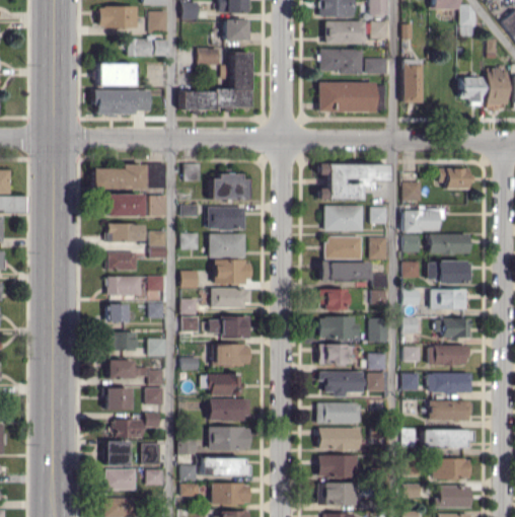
[(218,0),(219,13),(249,12),(249,0),(218,0)]
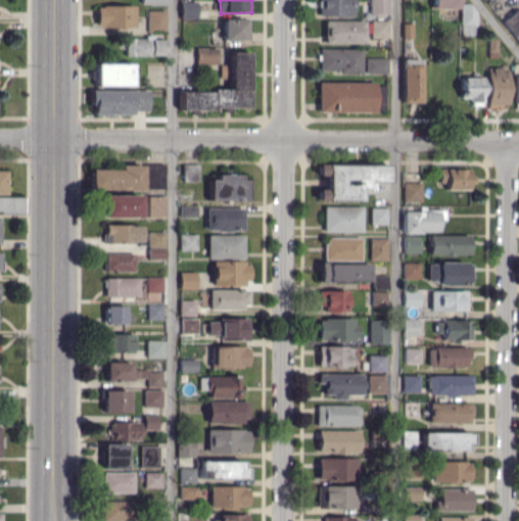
[(356,0),(322,0),(322,16),(356,17),(356,0)]
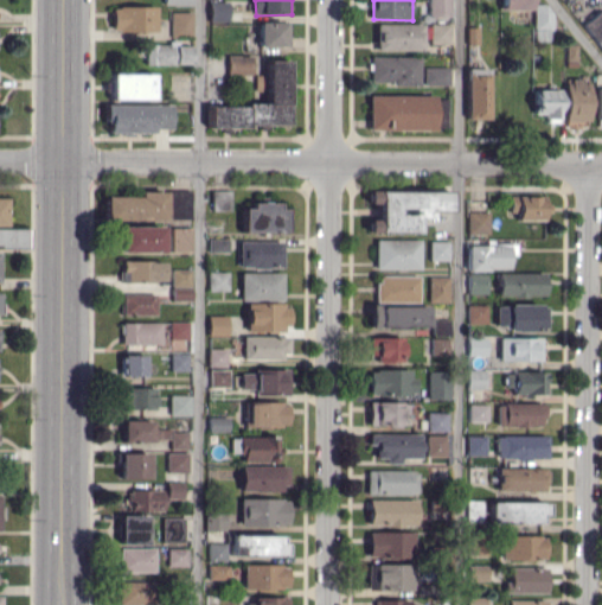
[(454,17),(453,0),(431,0),(433,18),(454,17)]
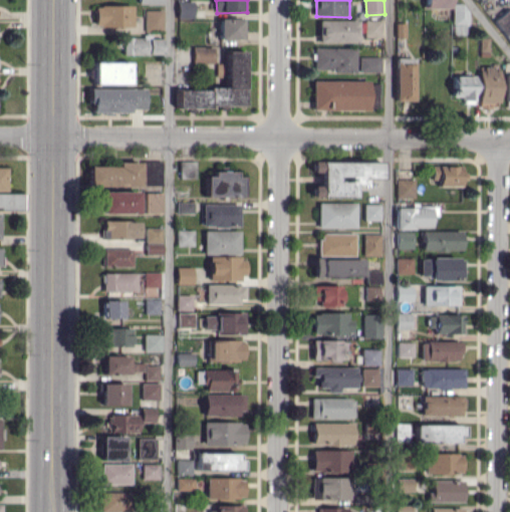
[(427,0),(428,10),(453,9),(452,0),(427,0)]
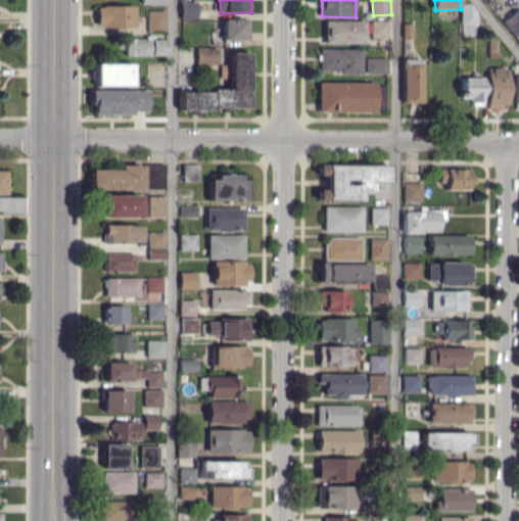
[(200,19),(200,3),(184,2),(183,19),(200,19)]
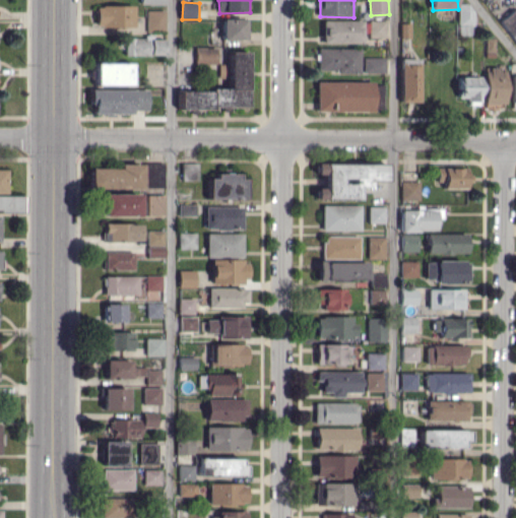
[(460,36),(474,37),(475,6),(461,5),(460,36)]
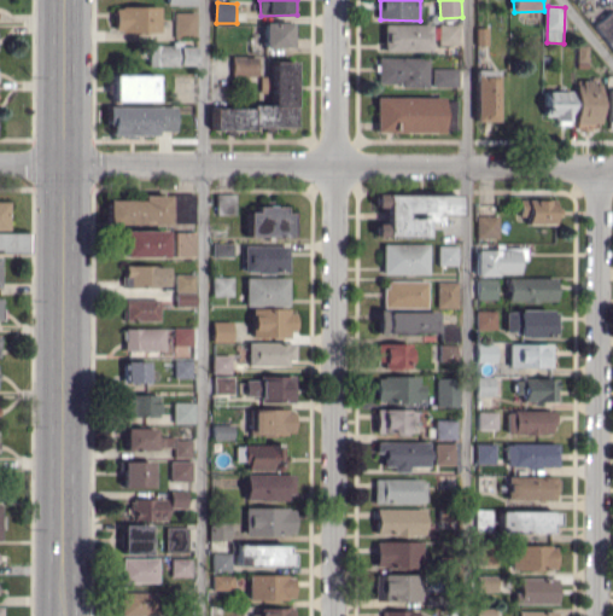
[(163,9),(117,9),(117,33),(162,34),(163,9)]
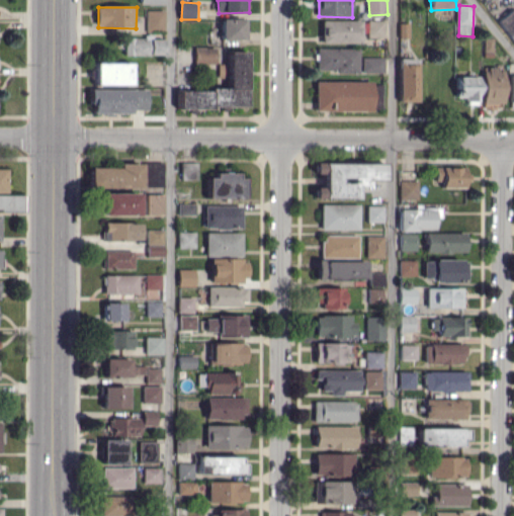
[(167,11),(149,12),(149,31),(167,31),(167,11)]
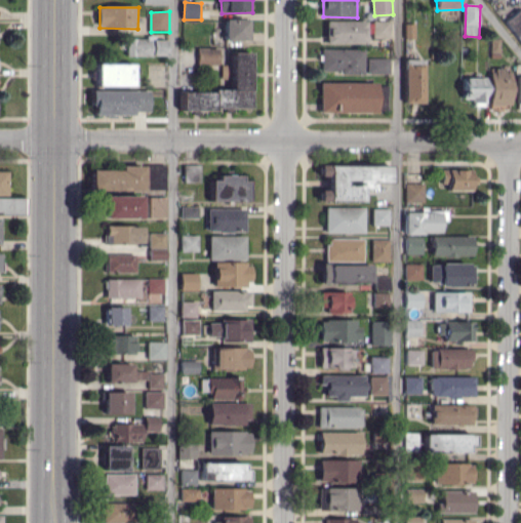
[(520,12),(508,22),(520,39),(520,12)]
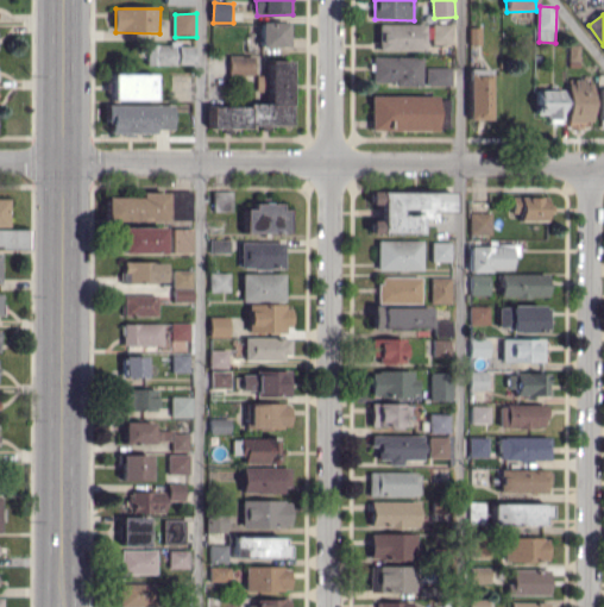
[(263,49),(293,49),(294,24),(263,23),(263,49)]
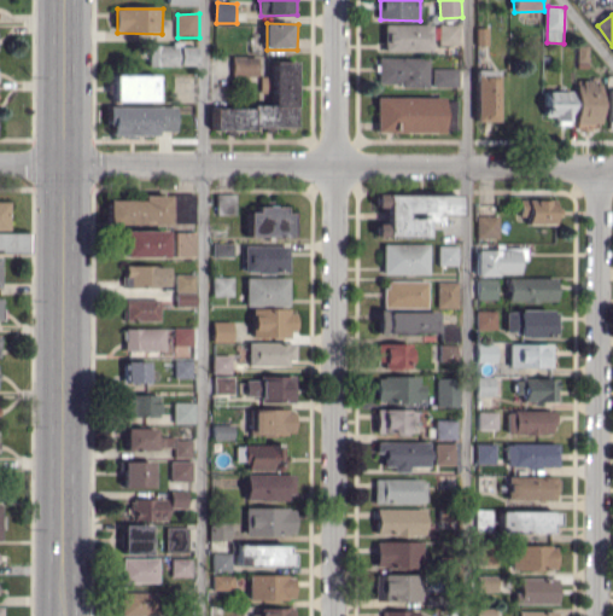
[(435,52),(435,25),(386,27),(386,53),(435,52)]
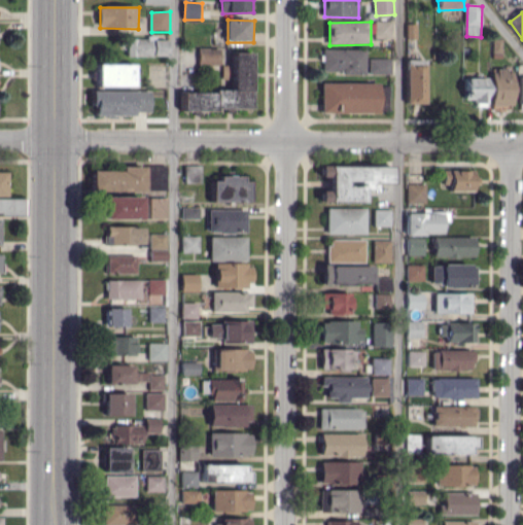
[(394,39),(393,22),(376,23),(377,39),(394,39)]
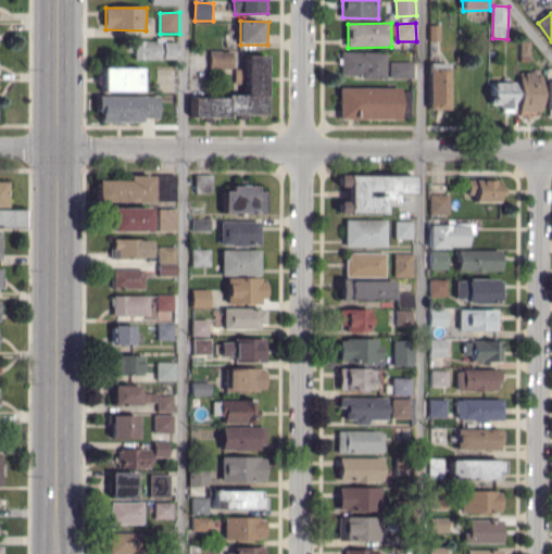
[(136,61),(178,60),(178,43),(165,43),(165,41),(136,41),(136,61)]
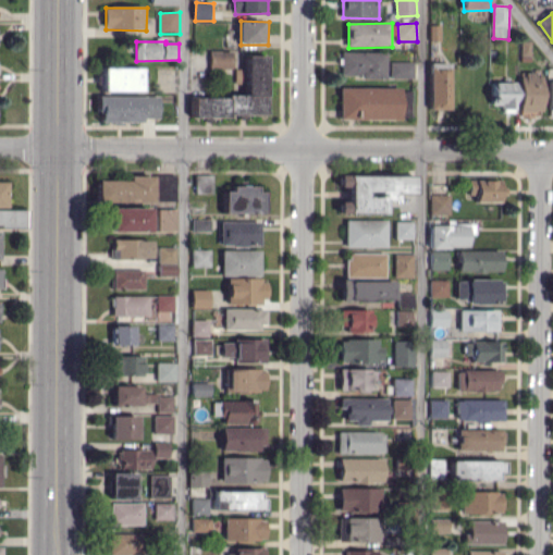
[(235,70),(235,53),(212,52),(211,70),(235,70)]
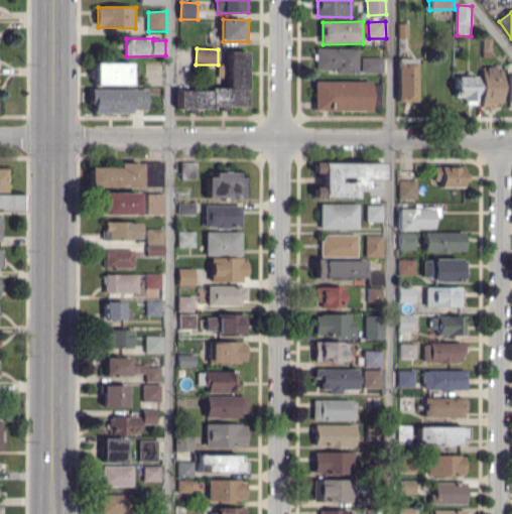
[(317,73),(359,73),(360,49),(317,49),(317,73)]
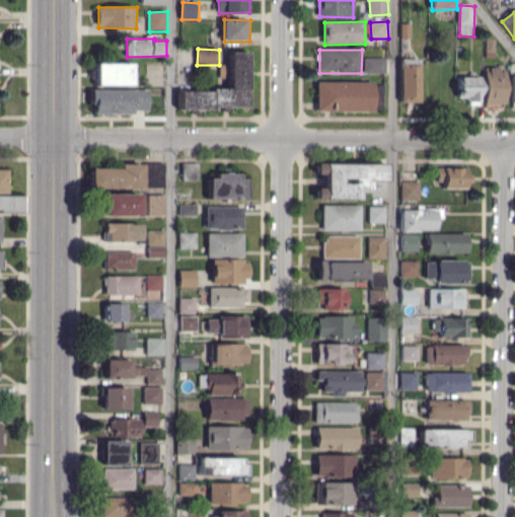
[(248,109),(248,53),(230,53),(230,91),(180,91),(180,109),(248,109)]
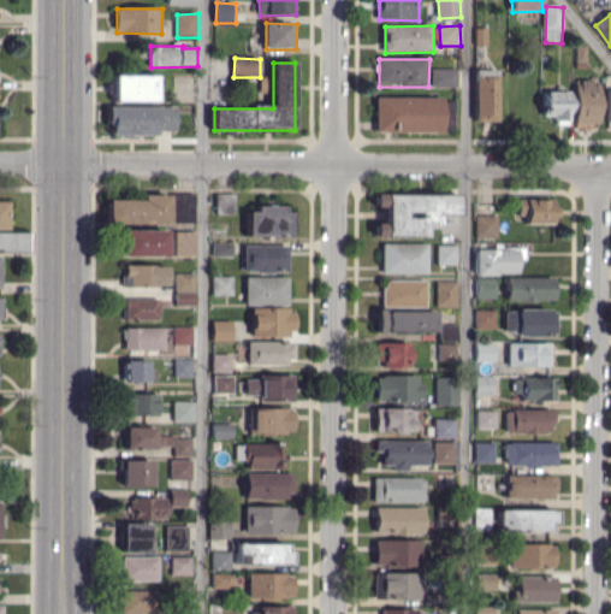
[(460,70),(433,70),(432,88),(460,88),(460,70)]
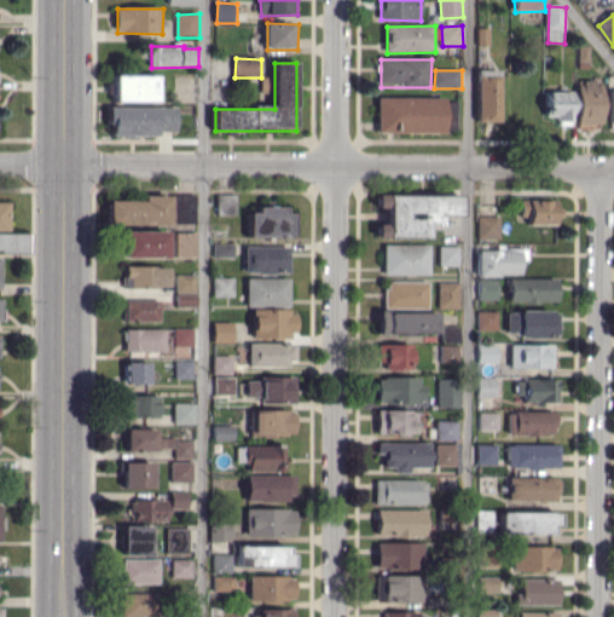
[(502,122),(502,71),(480,71),(479,122),(502,122)]
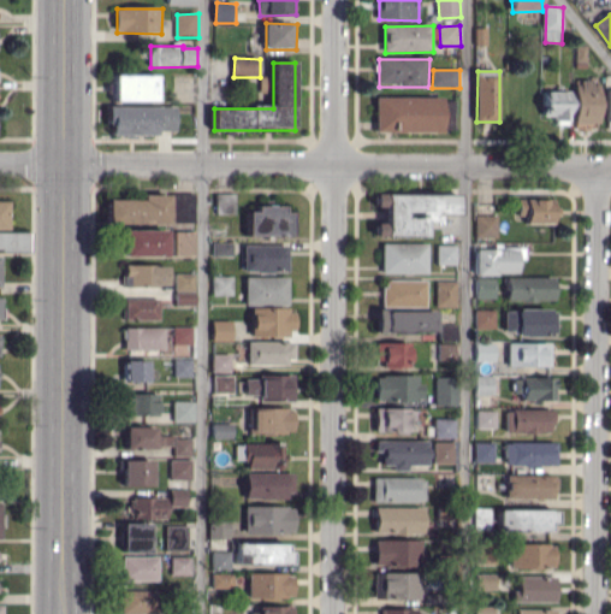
[(159,101),(159,76),(116,77),(116,102),(159,101)]
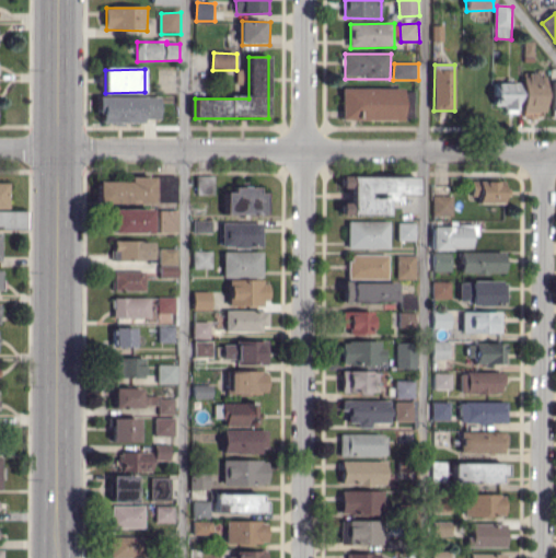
[(524,113),(547,113),(547,76),(524,76),(524,113)]
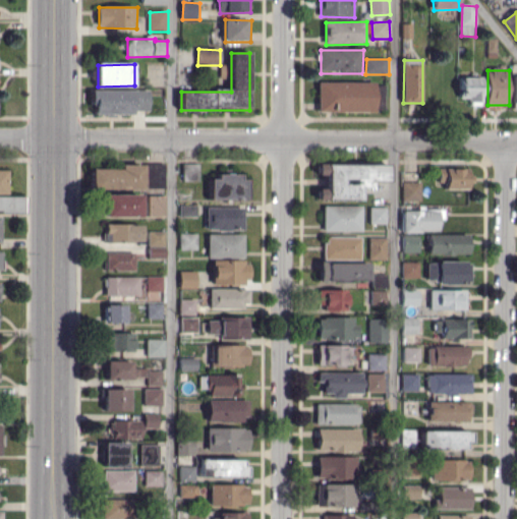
[(484,78),(461,78),(461,99),(471,99),(471,106),(483,107),(484,78)]
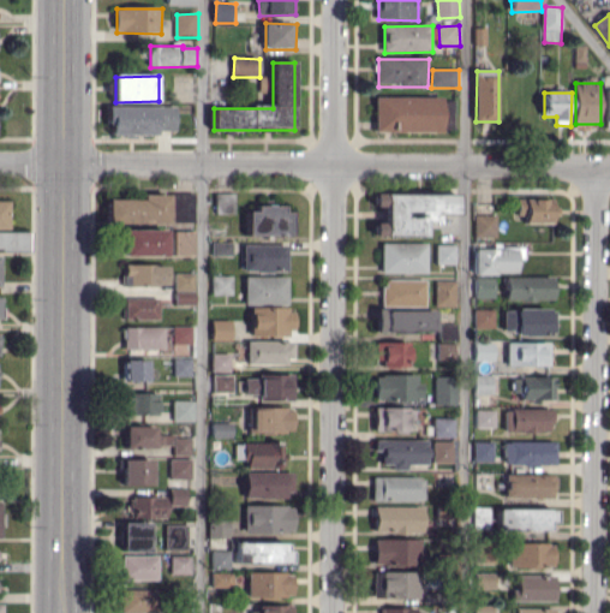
[(377,99),(377,135),(444,134),(443,97),(377,99)]
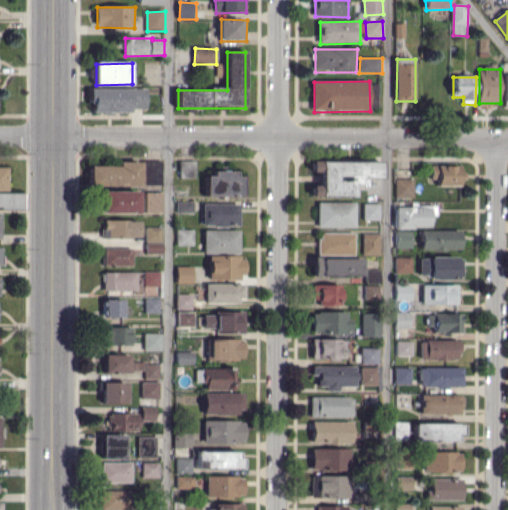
[(148,89),(92,89),(92,113),(132,113),(132,109),(148,109),(148,89)]
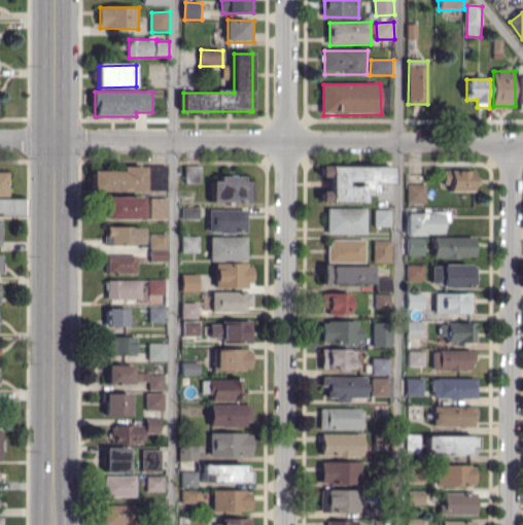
[(204,167),(187,167),(186,183),(203,184),(204,167)]
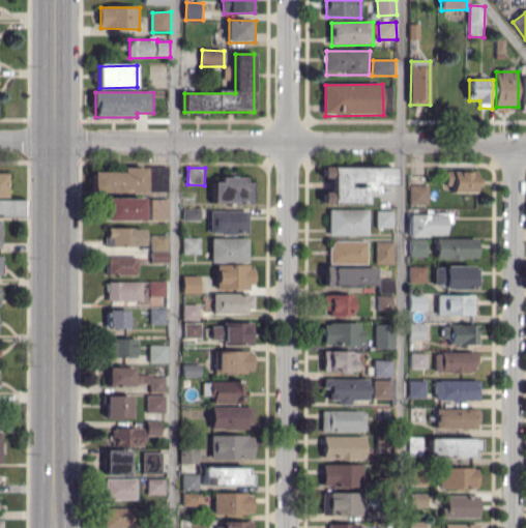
[(146,169),(123,169),(123,173),(93,174),(94,195),(147,194),(146,169)]
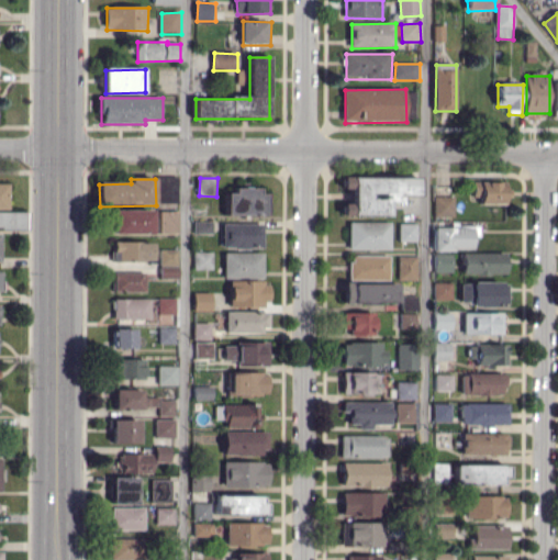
[(420,179),(344,179),(344,190),(349,190),(349,205),(344,205),(344,216),(391,216),(391,203),(402,203),(402,197),(420,197),(420,179)]
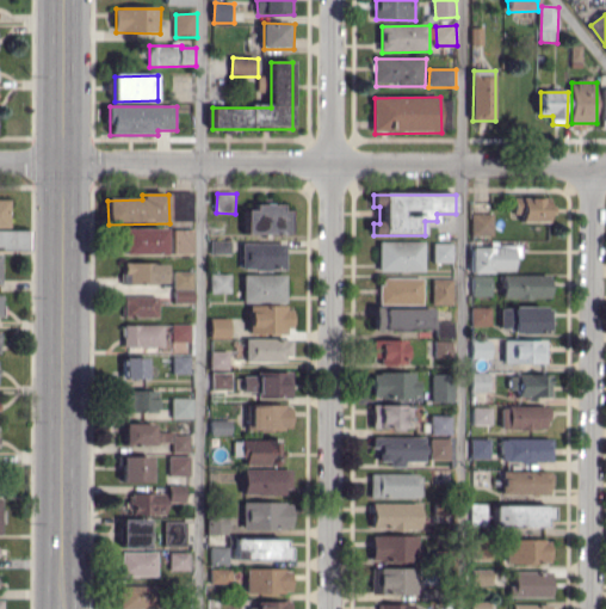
[(551,223),(550,200),(515,200),(515,215),(524,215),(524,223),(551,223)]
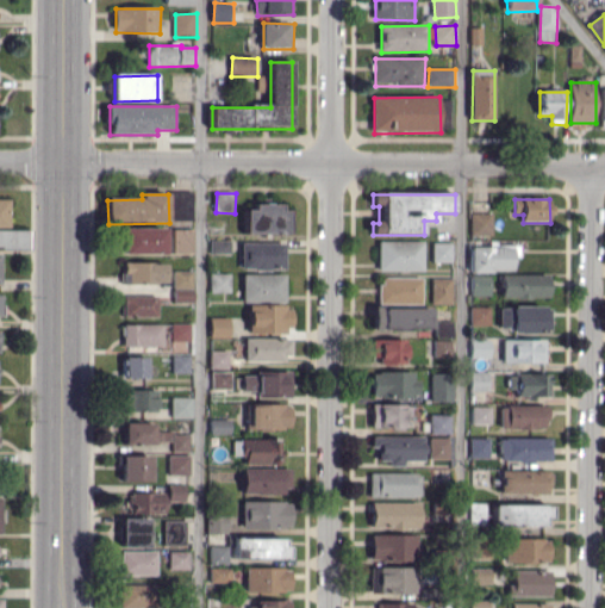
[(0,228),(12,229),(12,200),(0,200),(0,228)]
